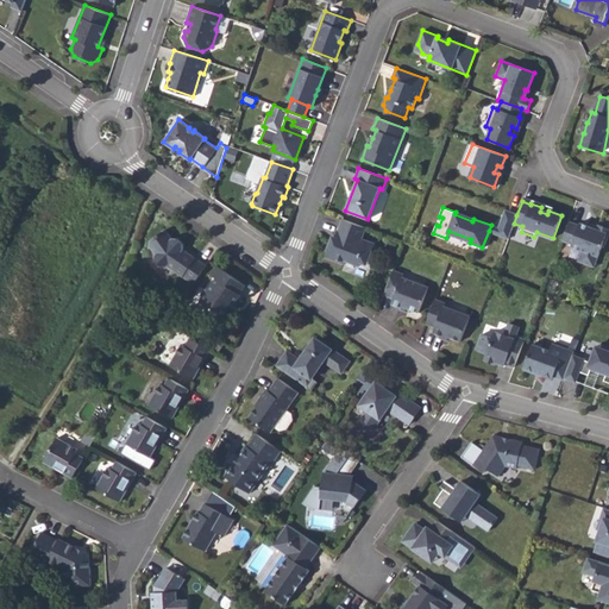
[(516,215),(508,212),(501,228),(500,234),(508,238),(514,224),(516,215)]
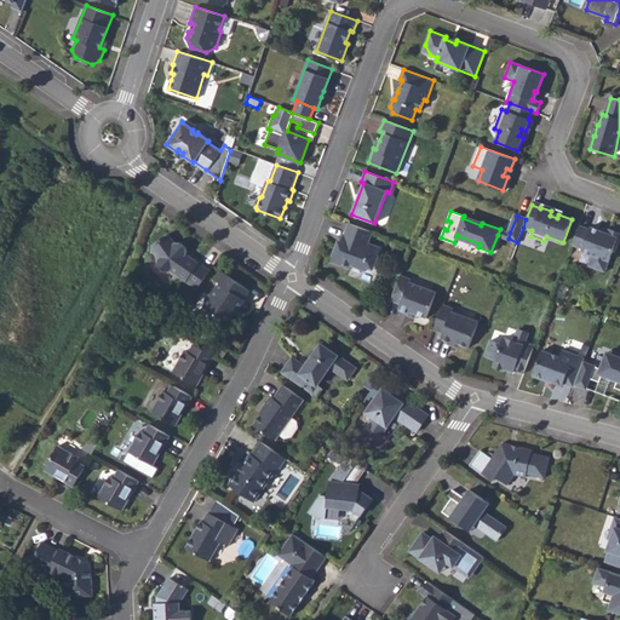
[(372,231),(349,223),(342,241),(342,242),(344,244),(343,247),(337,246),(331,262),(350,269),(351,265),(366,271),(367,267),(371,259),(375,262),(380,248),(367,244),(372,231)]
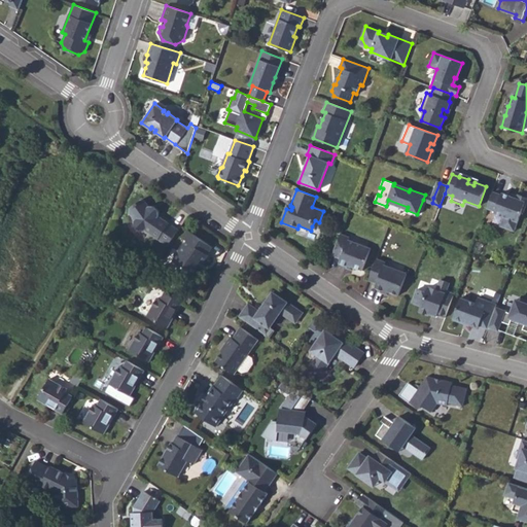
[(500,195),(492,191),(486,208),(494,211),(494,213),(503,216),(499,225),(514,231),(521,211),(523,212),(526,201),(526,198),(517,195),(517,196),(516,198),(511,196),(501,192),(500,195)]
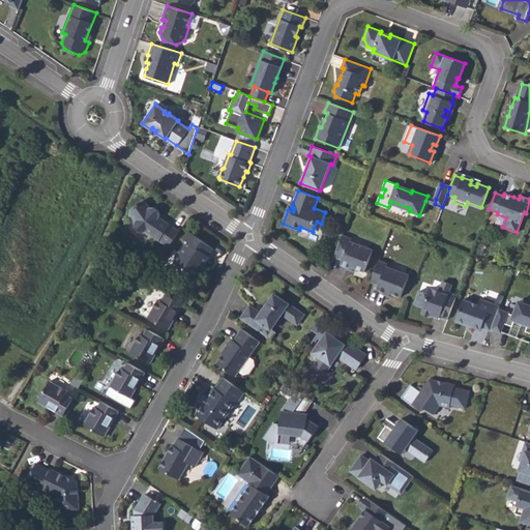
[(436,199),(428,196),(425,201),(435,204),(436,199)]
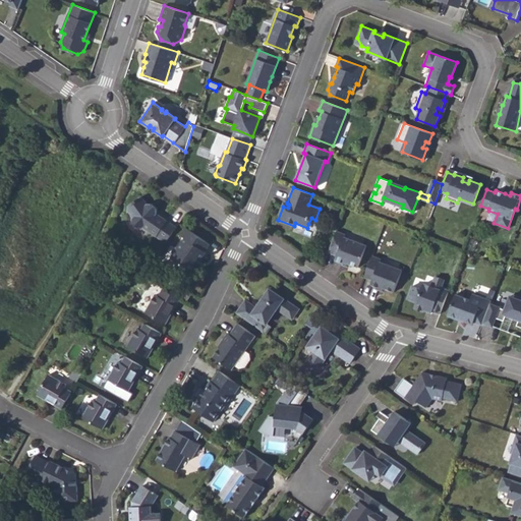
[(142,227),(165,242),(176,227),(156,214),(157,213),(157,209),(151,204),(148,204),(147,205),(142,198),(139,197),(128,206),(127,209),(133,218),(132,219),(132,222),(138,227),(141,227),(142,227)]
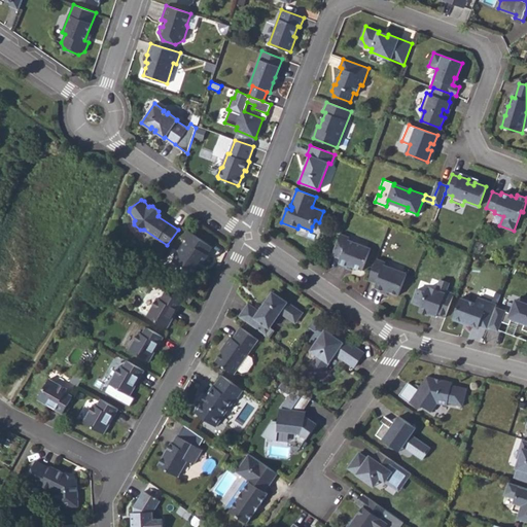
[(207,254),(212,247),(187,230),(182,238),(186,241),(173,260),(192,274),(198,267),(201,262),(203,264),(208,255),(207,254)]
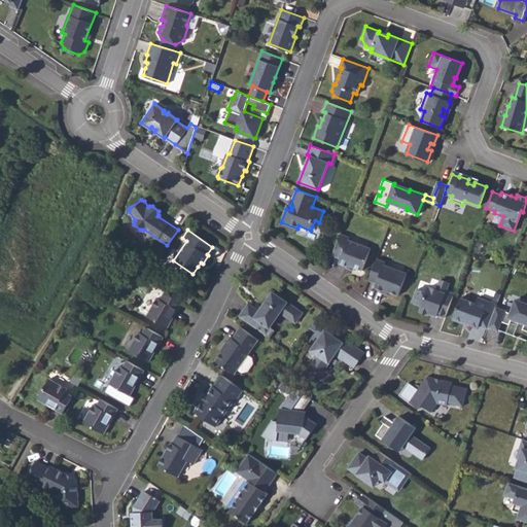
[(349,237),(340,234),(331,255),(340,258),(339,262),(348,266),(348,265),(353,267),(362,270),(371,248),(348,240),(349,237)]
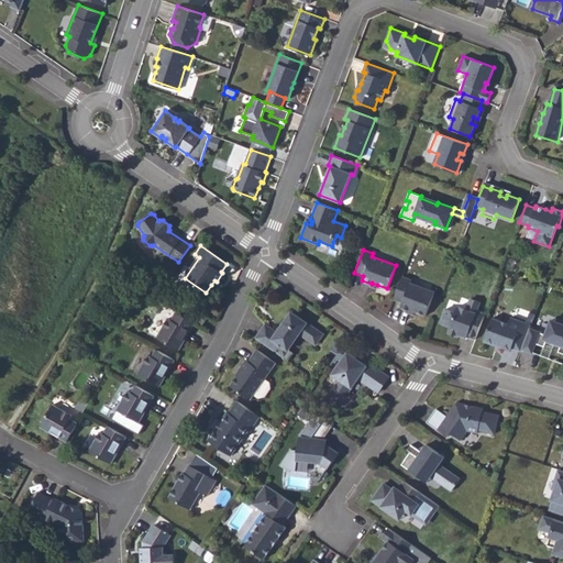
[(411,279),(401,276),(394,299),(401,302),(400,307),(409,311),(409,309),(416,312),(426,316),(434,291),(410,283),(411,279)]
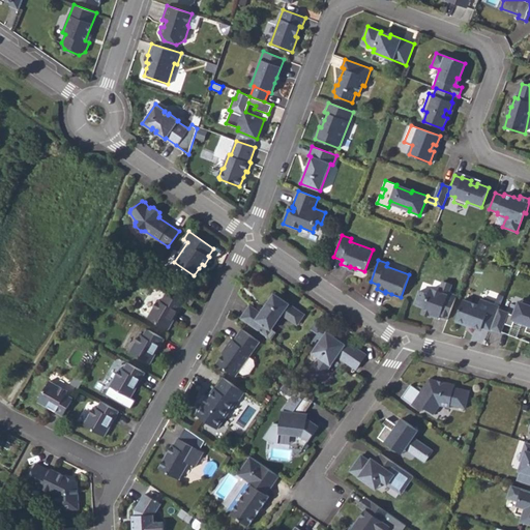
[(440,316),(447,319),(457,295),(449,292),(451,285),(443,281),(439,291),(431,288),(429,294),(419,290),(414,303),(423,307),(421,313),(431,316),(432,314),(439,317),(440,316)]
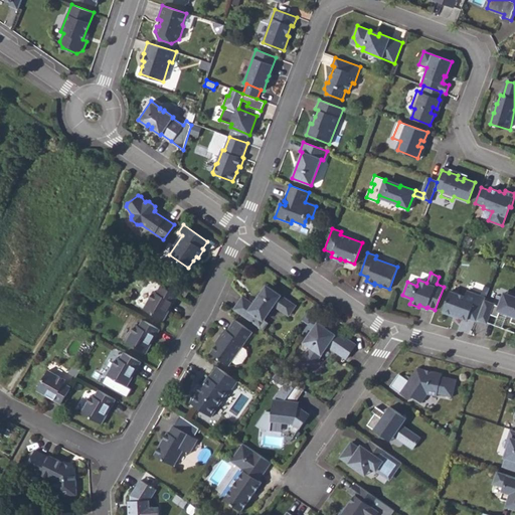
[(455,283),(453,288),(466,293),(468,288),(455,283)]
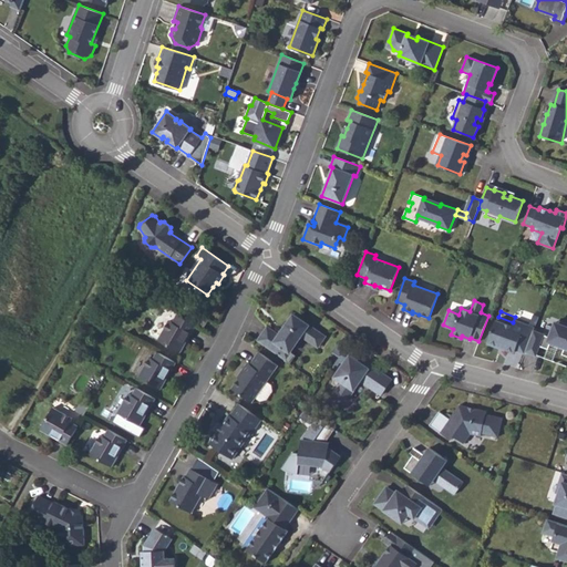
[(168,320),(157,340),(179,352),(186,341),(185,341),(189,332),(191,333),(195,326),(177,313),(172,322),(168,320)]
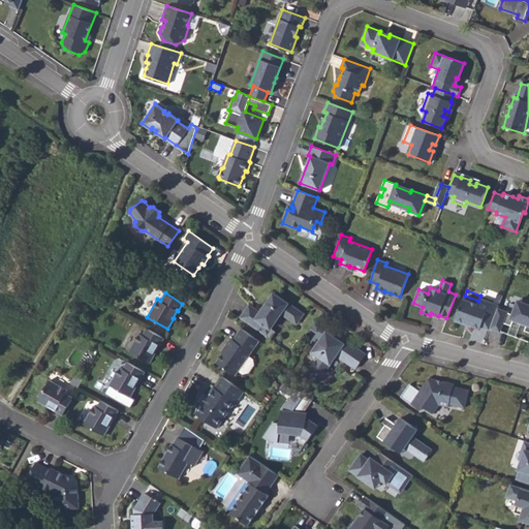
[(273,292),(262,308),(265,309),(262,312),(260,311),(259,312),(249,305),(240,317),(257,330),(262,322),(271,329),(281,313),(296,323),(303,313),(273,292)]
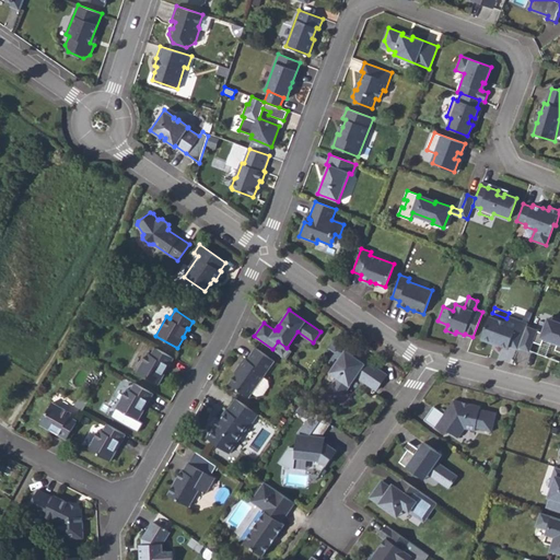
[(200,313),(195,321),(200,324),(206,316),(200,313)]
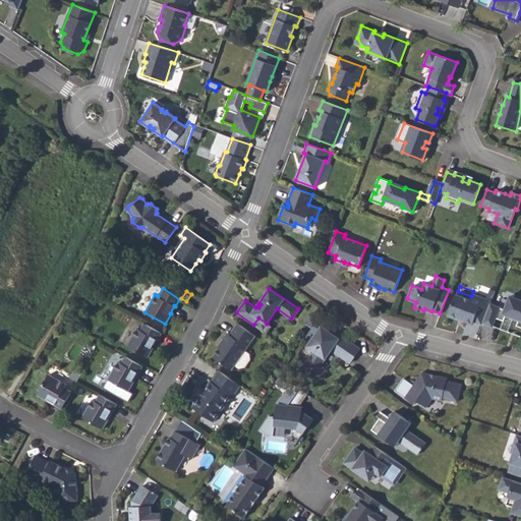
[(470,299),(455,294),(447,315),(458,320),(459,317),(464,320),(473,323),(473,322),(481,325),(482,323),(489,303),(490,300),(472,293),(470,299)]
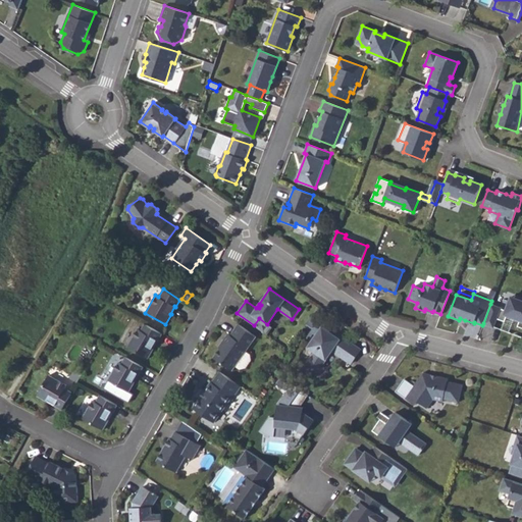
[(521,303),(510,299),(506,310),(490,304),(483,323),(491,326),(494,317),(505,321),(507,315),(519,320),(517,326),(521,327),(521,303)]
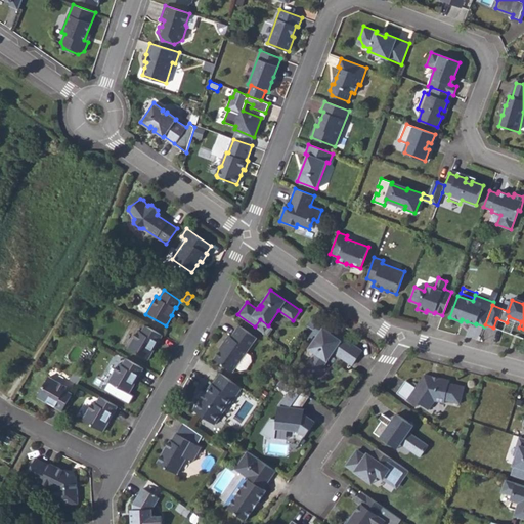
[(260,319),(255,326),(264,334),(269,326),(268,325),(260,319)]
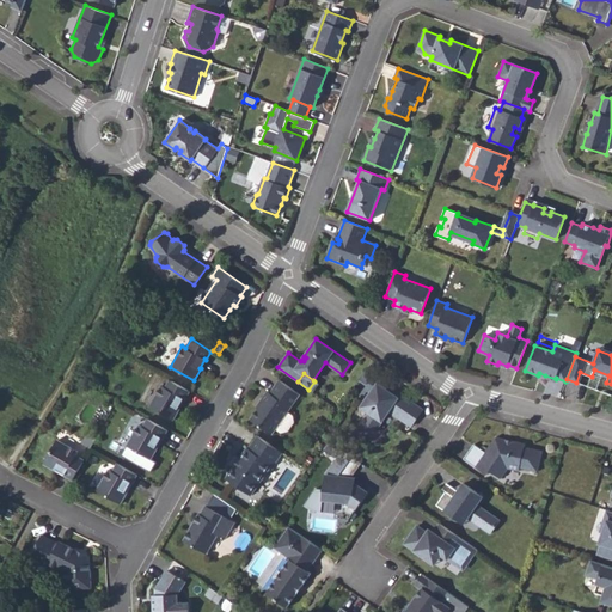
[(363,387),(367,381),(360,377),(355,383),(363,387)]
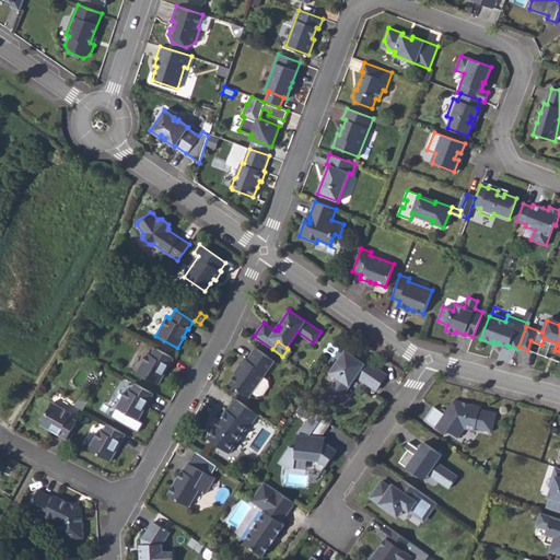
[(148,352),(136,372),(159,384),(164,374),(163,373),(167,364),(168,365),(173,358),(154,347),(151,354),(148,352)]
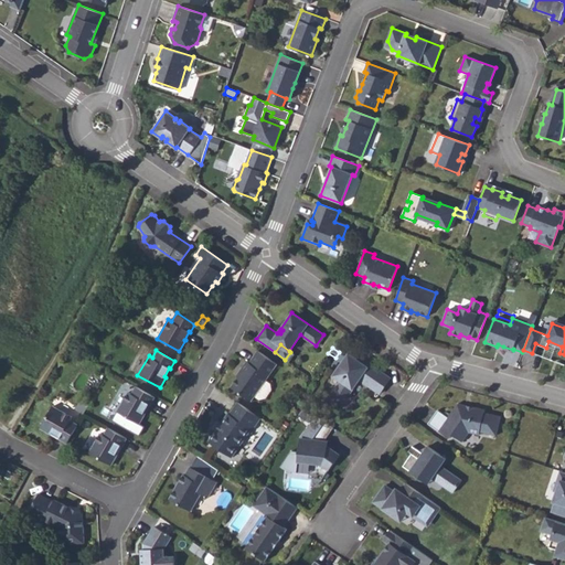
[(277,364),(258,350),(248,362),(247,361),(241,370),(242,371),(238,376),(231,386),(252,401),(277,364)]
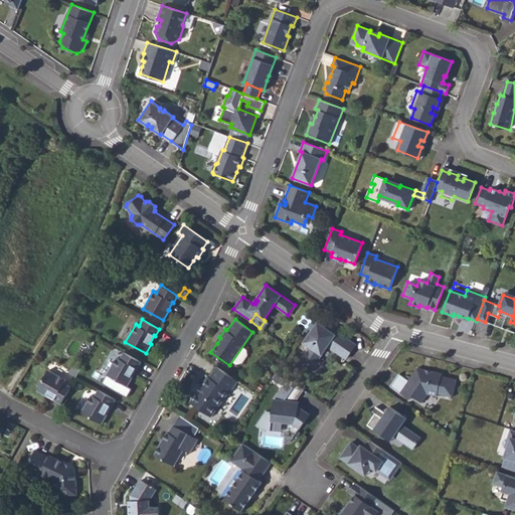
[(327,329),(318,322),(304,342),(311,347),(304,357),(315,364),(327,346),(346,358),(355,345),(337,332),(335,334),(327,329)]
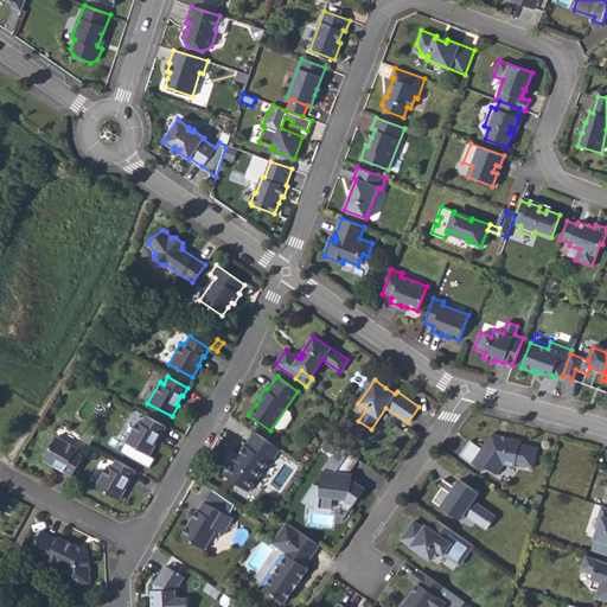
[(397,391),(387,384),(385,388),(395,394),(397,391)]
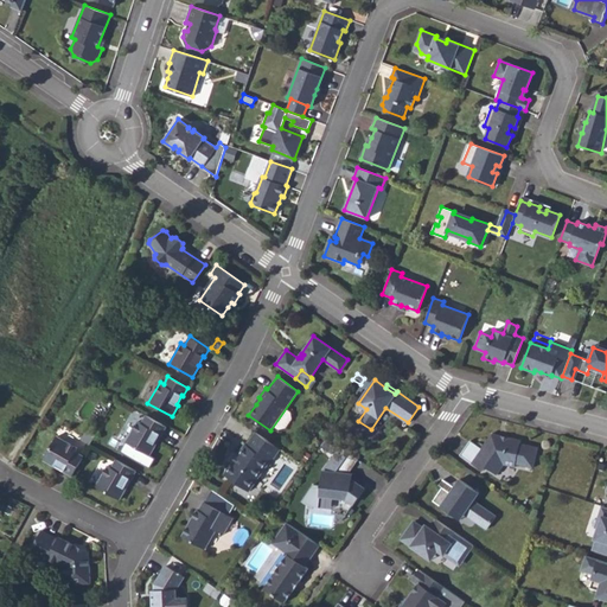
[(138,421),(126,441),(149,455),(157,443),(154,442),(159,434),(161,435),(166,427),(146,415),(141,422),(138,421)]
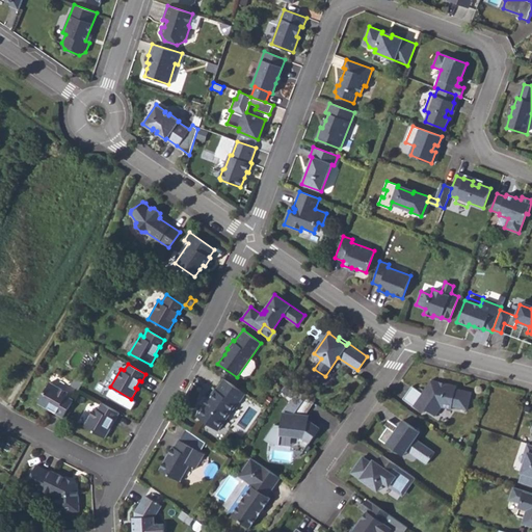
[(245,394),(223,378),(216,390),(215,389),(208,399),(204,405),(196,416),(217,430),(236,404),(237,405),(245,394)]
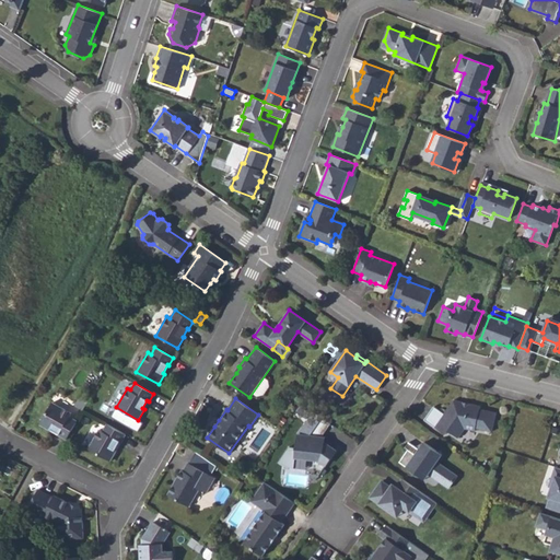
[(463,401),(454,399),(444,413),(433,406),(424,419),(445,434),(447,430),(457,438),(464,429),(474,431),(475,428),(491,432),(496,413),(479,409),(480,406),(469,404),(469,406),(463,405),(463,401)]
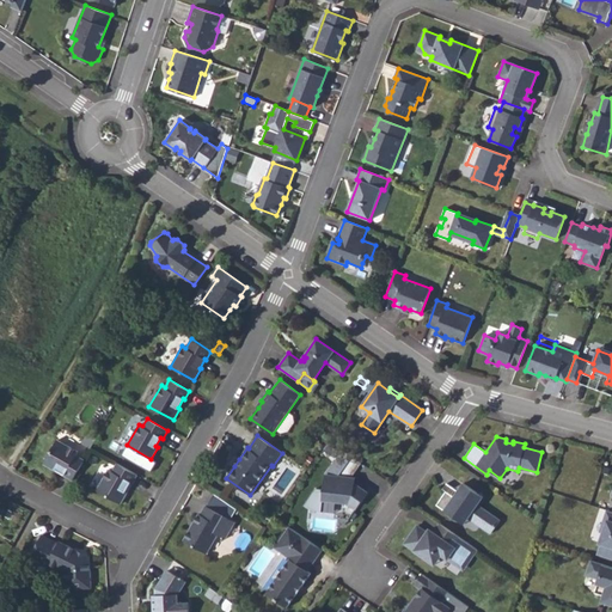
[(57,439),(43,463),(55,470),(56,467),(65,472),(63,475),(72,479),(84,459),(77,454),(78,451),(57,439)]
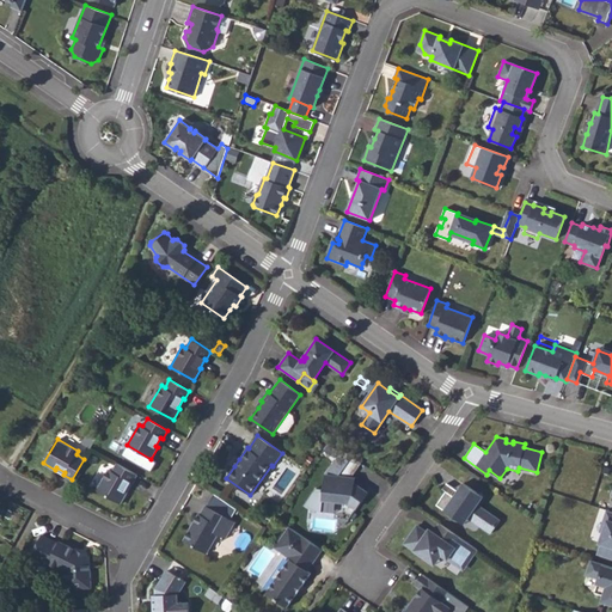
[(361,463),(343,450),(325,475),(323,499),(346,500),(346,503),(354,512),(367,491),(355,483),(355,478),(350,477),(361,463)]
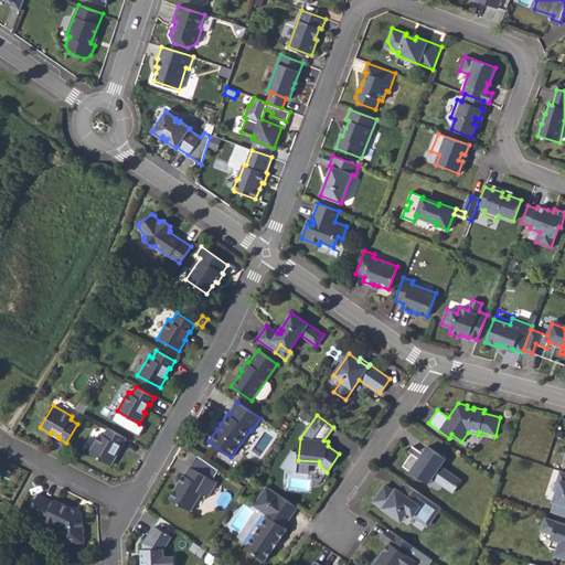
[(99,433),(88,452),(112,465),(117,454),(116,452),(120,445),(121,446),(126,438),(107,427),(104,435),(99,433)]
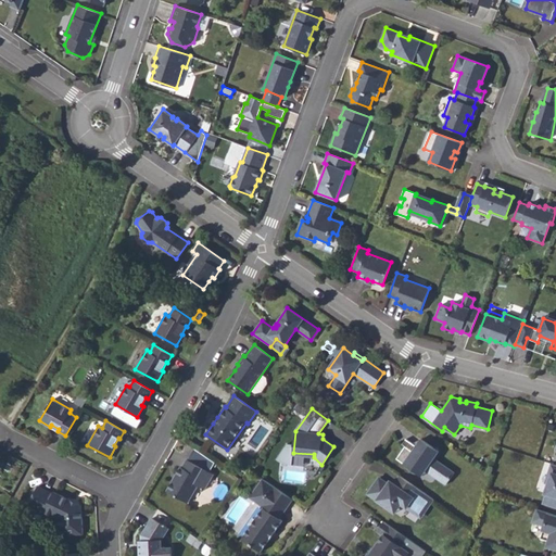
[(437,450),(419,438),(411,451),(405,446),(396,458),(406,466),(408,462),(422,471),(424,469),(444,483),(453,471),(432,457),(437,450)]
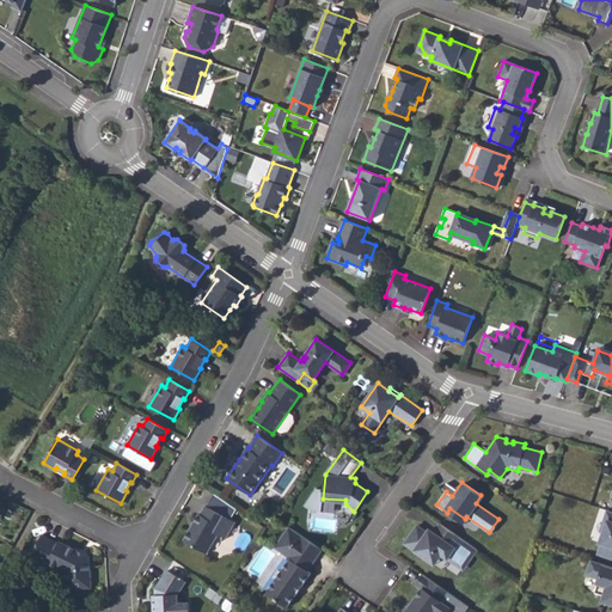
[(236,522),(206,506),(201,514),(200,513),(194,524),(196,525),(193,530),(190,528),(184,540),(207,554),(218,534),(226,539),(236,522)]
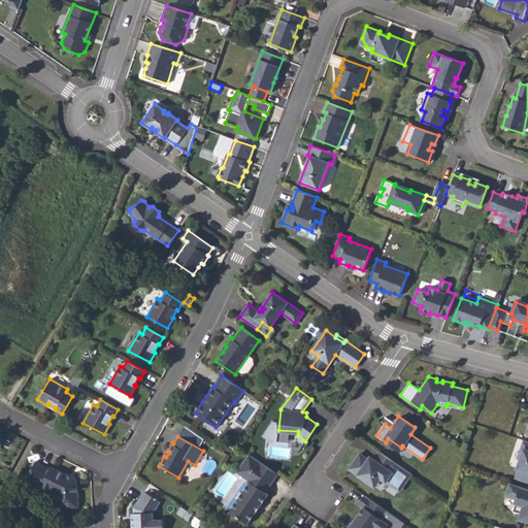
[(527,441),(524,440),(522,449),(524,450),(518,468),(522,469),(521,474),(527,476),(527,441)]
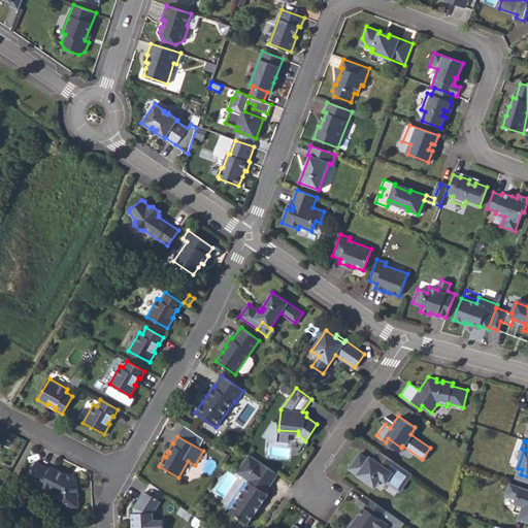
[(380,452),(372,462),(359,453),(349,468),(370,484),(376,475),(386,482),(388,480),(401,489),(411,474),(380,452)]
